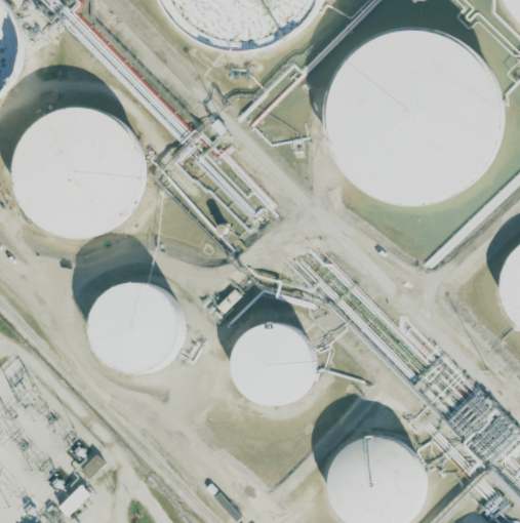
[(322,0),(320,7),(303,29),(277,44),(248,50),(218,47),(192,33),(171,11),(166,0),(322,0)]
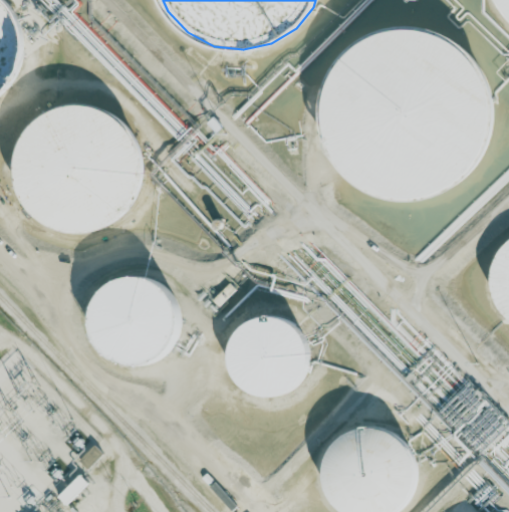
[(508,0),(508,20),(498,9),(494,0),(508,0)]
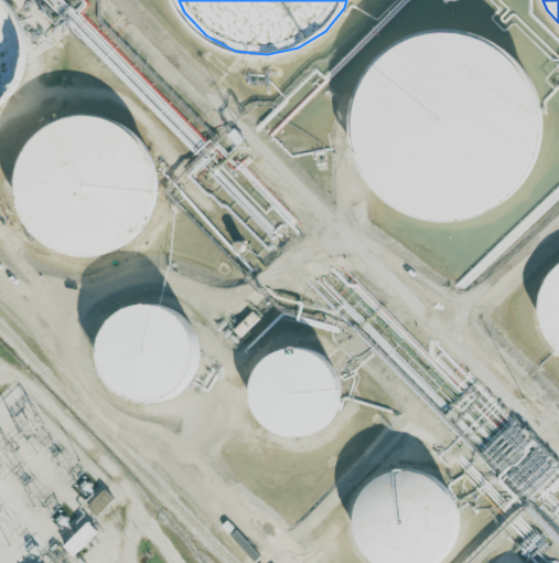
[(399,42),(428,33),(458,33),(486,43),(511,62),(527,87),(535,116),(534,146),(523,174),(504,198),(476,214),(445,222),(414,218),(385,203),(362,180),(350,150),(346,118),(355,87),(373,61),(399,42)]
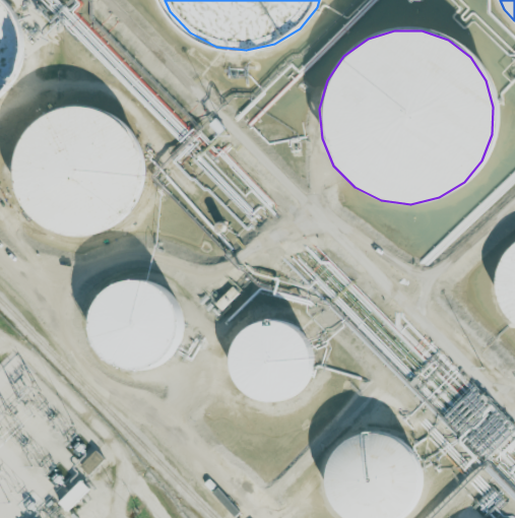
[(17,141),(30,124),(49,113),(69,109),(89,111),(108,119),(123,132),(133,149),(136,170),(134,190),(125,208),(111,222),(92,232),(71,235),(51,231),(31,219),(18,203),(11,183),(10,162),(17,141)]
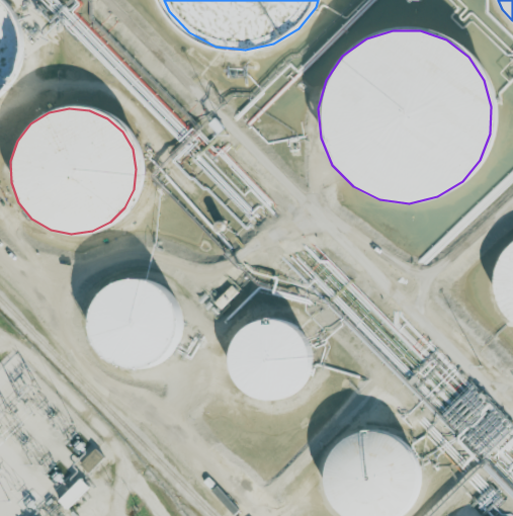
[(492,273),(497,259),(505,246),(512,240),(512,321),(507,317),(498,305),(493,289),(492,273)]
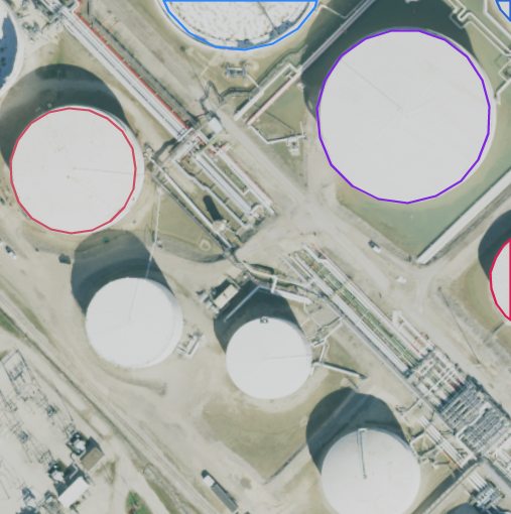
[(94,330),(94,316),(98,303),(106,292),(116,285),(128,282),(140,282),(152,286),(161,294),(168,304),(172,315),(172,328),(168,340),(159,351),(148,358),(135,361),(121,359),(109,353),(100,343),(94,330)]
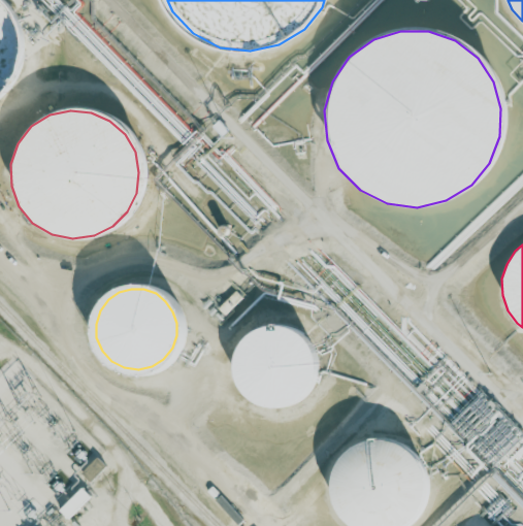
[(234,372),(233,359),(237,346),(246,334),(257,327),(268,324),(281,324),(293,328),(303,336),(311,347),(314,358),(314,370),(309,383),(301,394),(289,401),(275,404),(261,402),(249,396),(239,386),(234,372)]
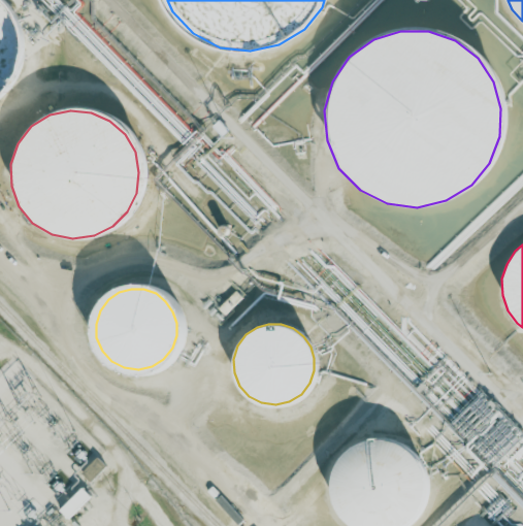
[(327,474),(332,459),(341,446),(354,436),(369,431),(387,431),(403,436),(417,448),(426,463),(429,481),(426,498),(417,514),(403,525),(400,525),(354,525),(342,518),(333,505),(328,490),(327,474)]
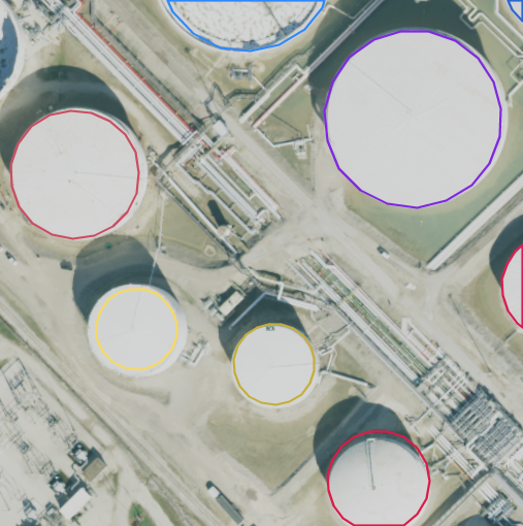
[(101,465),(93,456),(76,471),(86,481),(101,465)]
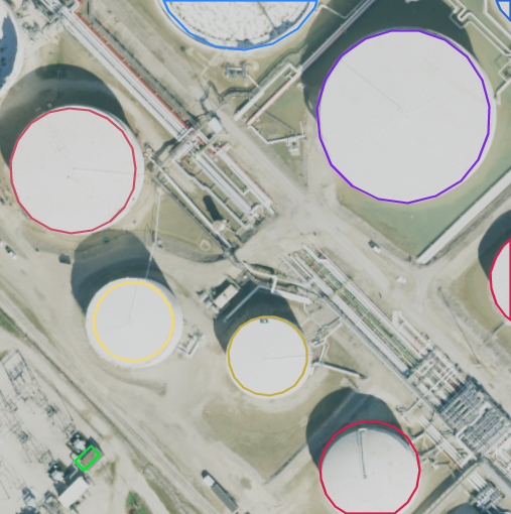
[(85,484),(76,475),(53,497),(61,506),(85,484)]
